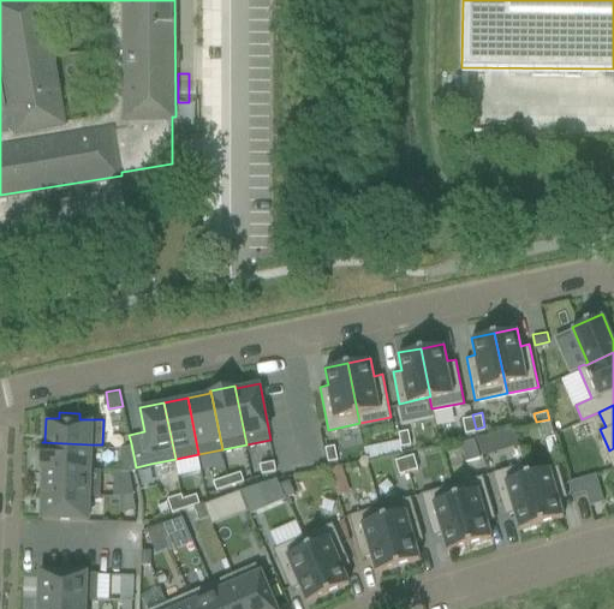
[(472,415),(463,417),(466,430),(476,429),(472,415)]
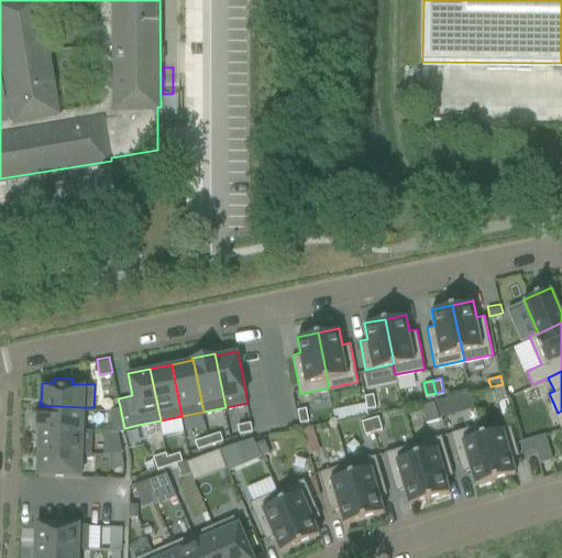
[(374,392),(365,394),(367,406),(376,405),(374,392)]
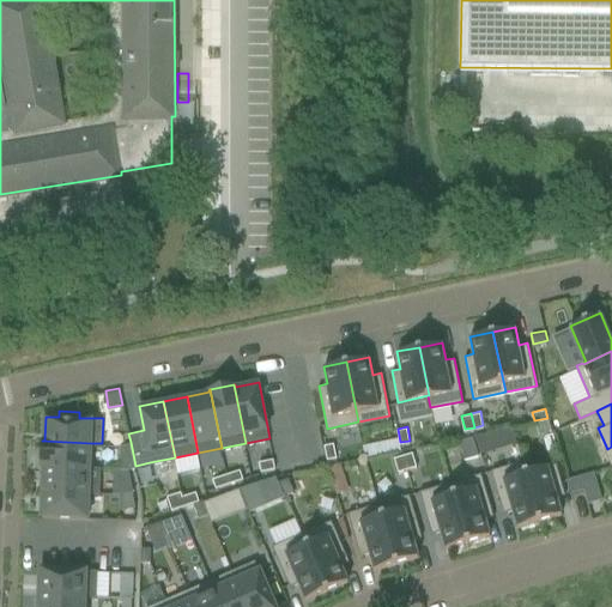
[(490,430),(476,432),(482,451),(495,447),(490,430)]
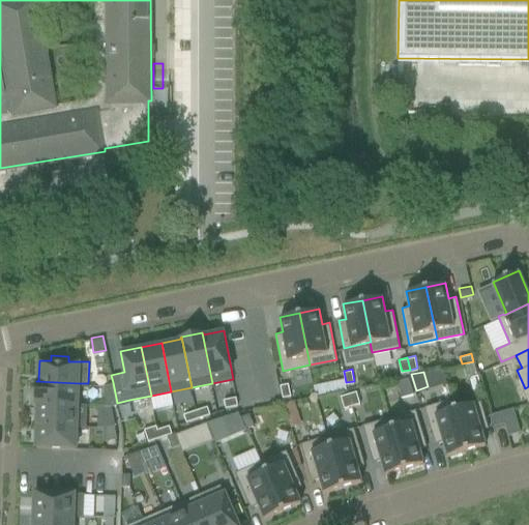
[(481,385),(478,373),(470,376),(473,387),(481,385)]
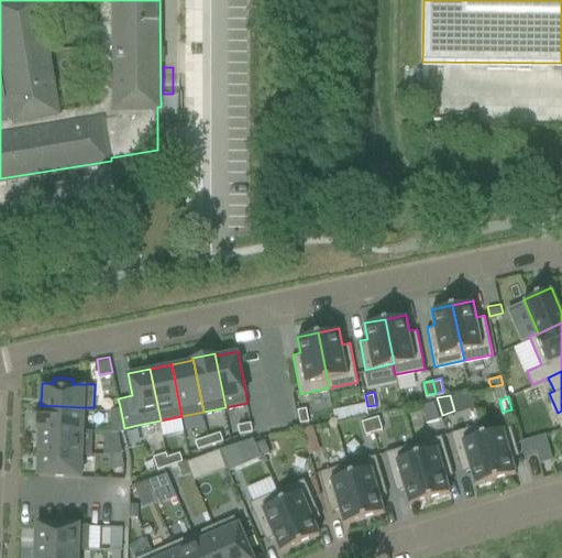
[(434,400),(422,403),(427,420),(439,416),(434,400)]
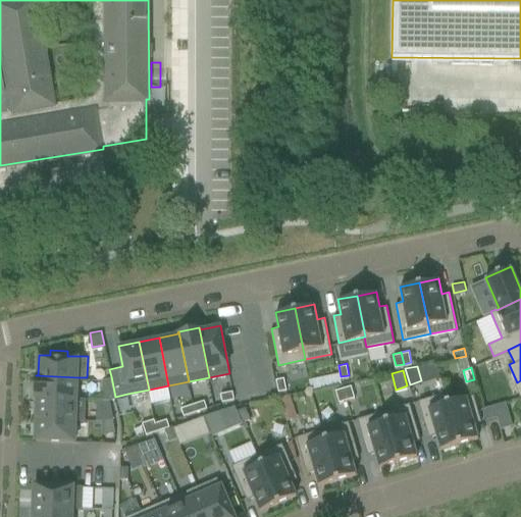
[(340,371),(326,374),(327,383),(342,381),(340,371)]
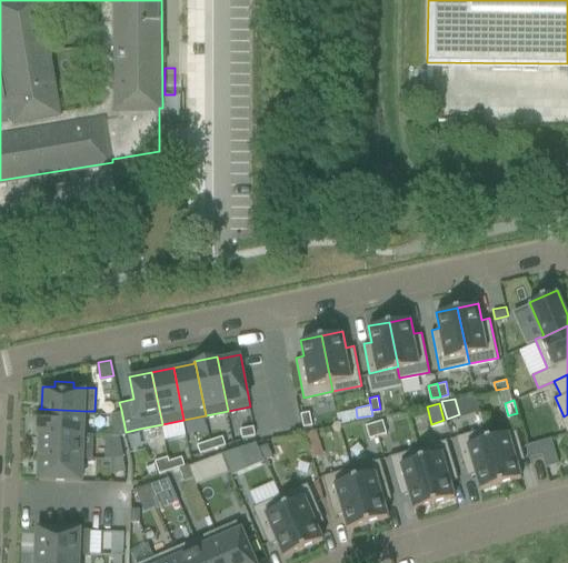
[(39,431),(95,433),(95,432),(83,432),(85,411),(39,409),(39,431)]
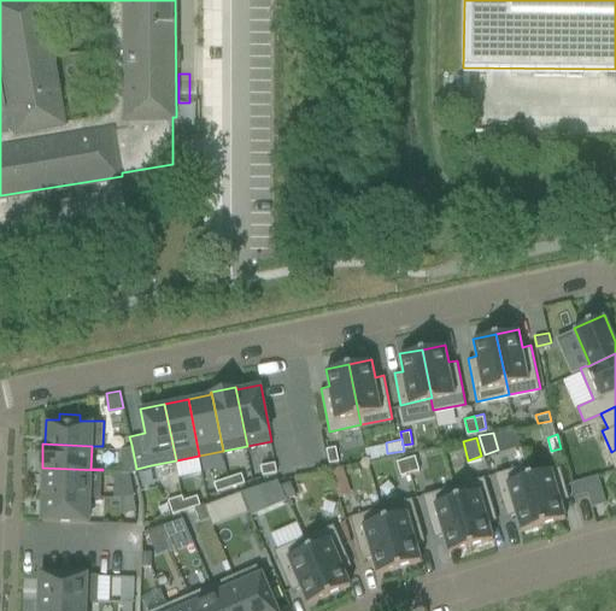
[(130,445),(118,447),(124,471),(136,469),(130,445)]
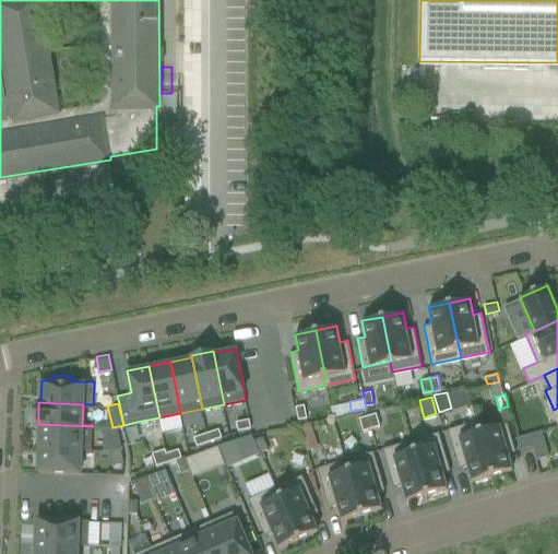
[(305,403),(296,404),(298,417),(307,415),(305,403)]
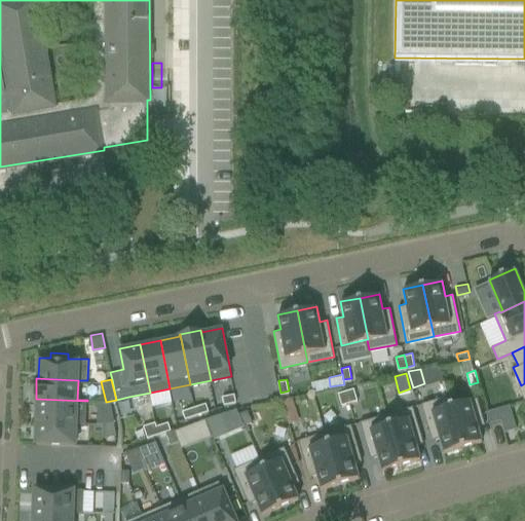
[(353,386),(346,389),(349,401),(358,399),(353,386)]
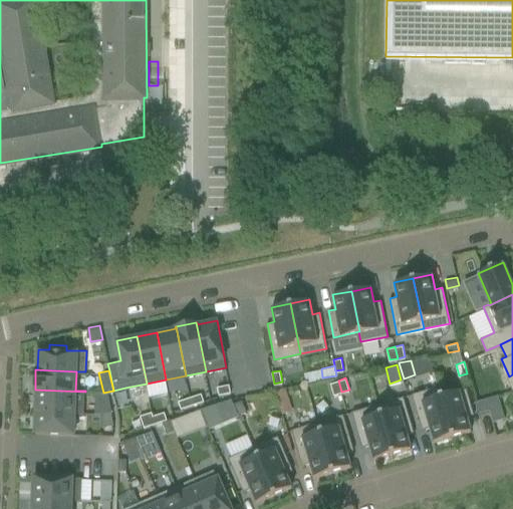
[(338,380),(330,383),(334,394),(341,392),(338,380)]
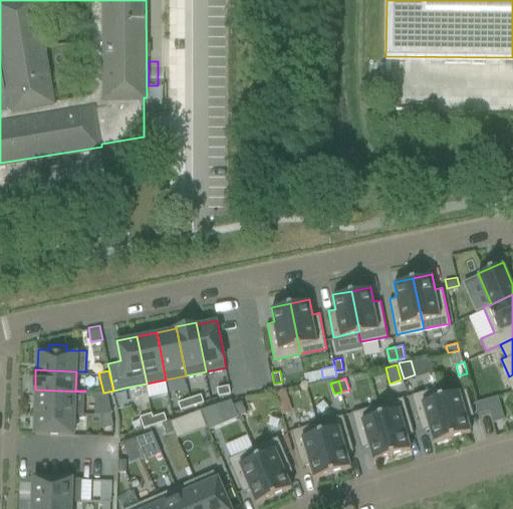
[(229,384),(217,386),(219,394),(231,392),(229,384)]
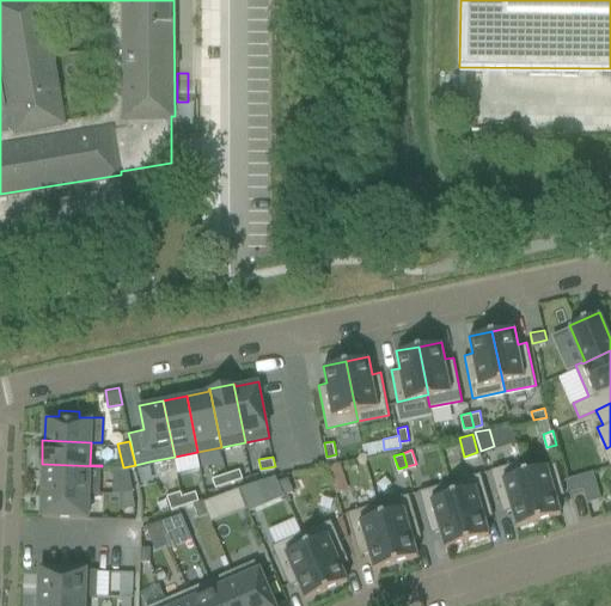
[(525,470),(521,459),(490,467),(503,510),(512,507),(517,525),(539,518),(525,470)]
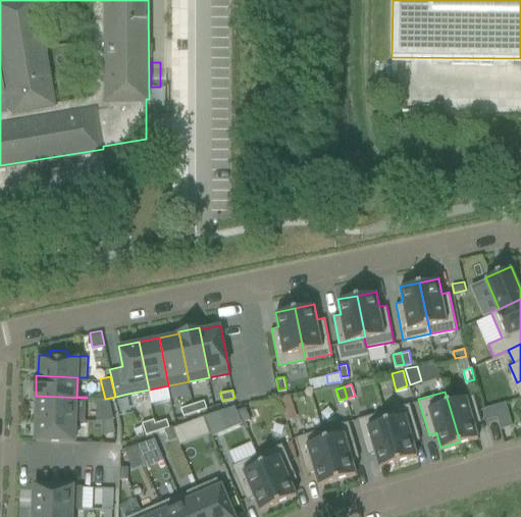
[(279,396),(282,404),(283,407),(284,410),(295,407),(294,404),(293,402),(290,393),(288,393),(279,396)]
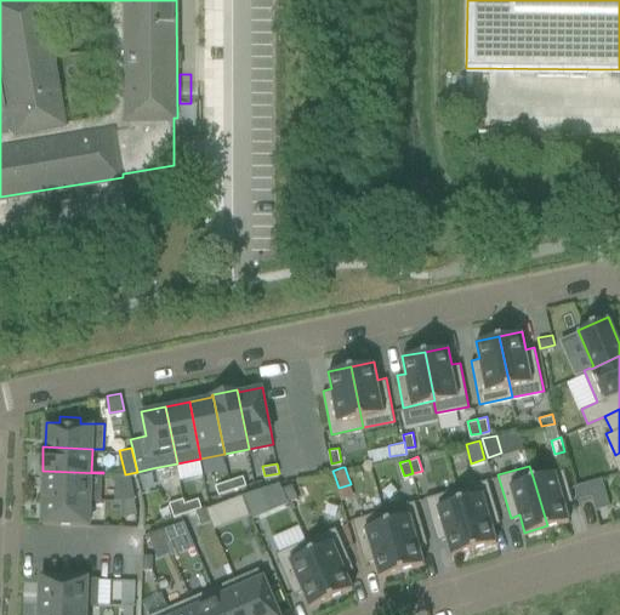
[(573,500),(564,468),(533,477),(547,525),(569,519),(564,502),(573,500)]
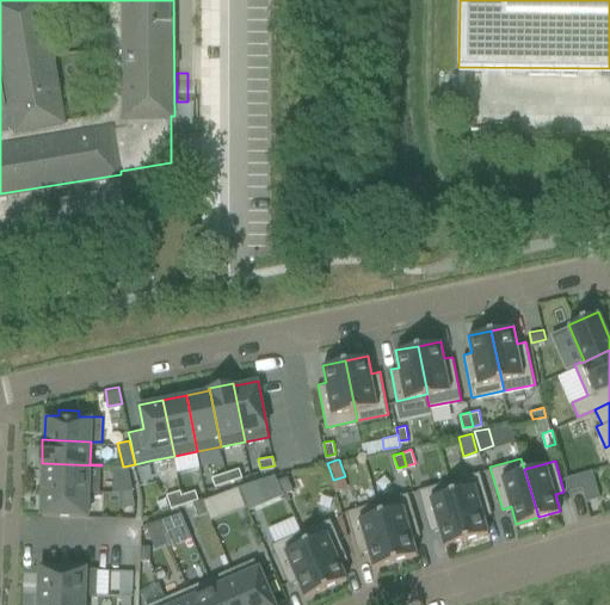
[(100,489),(102,465),(42,463),(42,464),(43,464),(43,488),(100,489)]
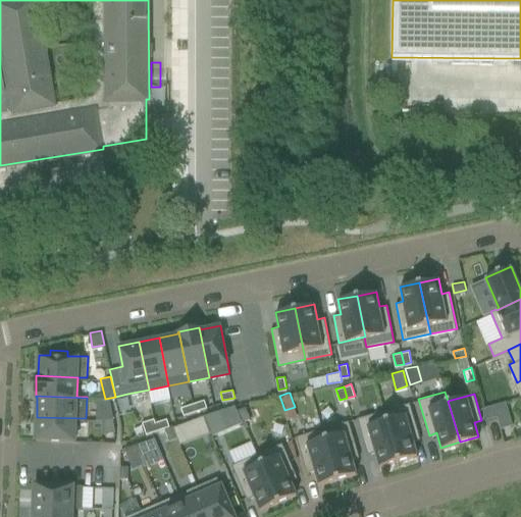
[(207,406),(205,399),(193,402),(196,410),(207,406)]
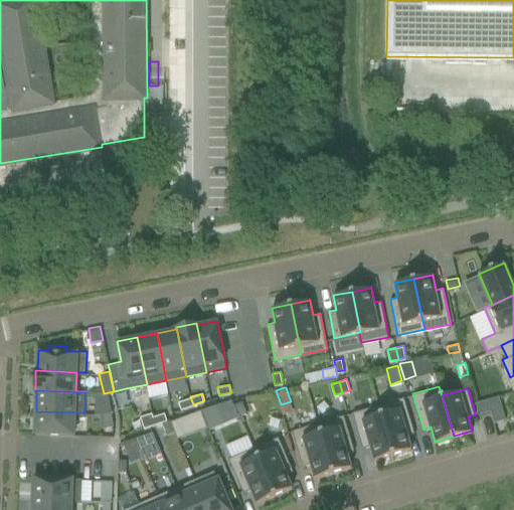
[(499,394),(476,401),(479,413),(491,409),(494,420),(506,417),(499,394)]
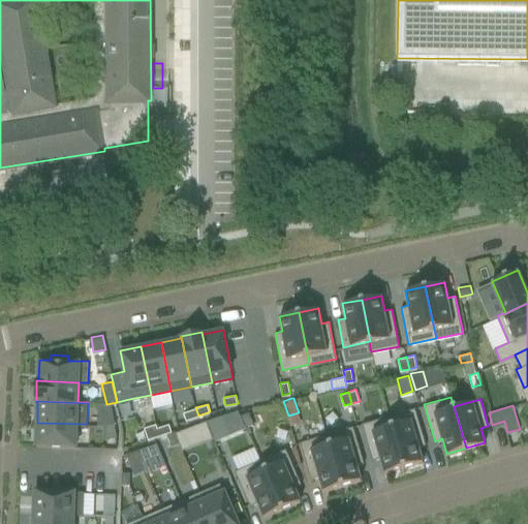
[(195,407),(184,411),(186,420),(198,415),(195,407)]
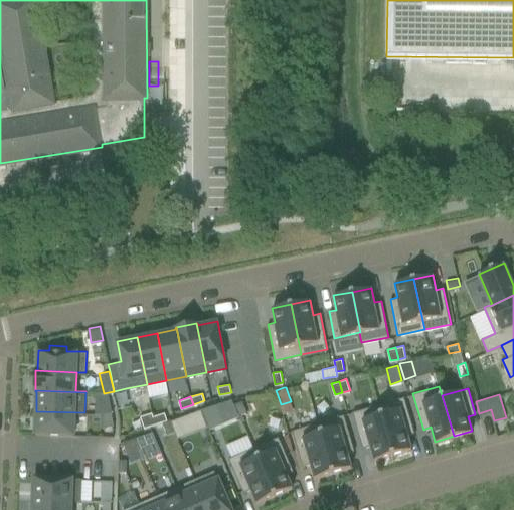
[(414,432),(404,396),(378,403),(393,454),(411,448),(407,434),(414,432)]
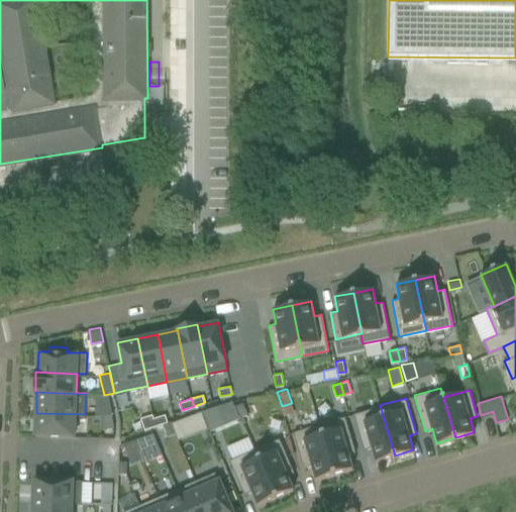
[(233,400),(202,410),(207,425),(208,427),(210,431),(240,417),(240,416),(235,405),(233,400)]
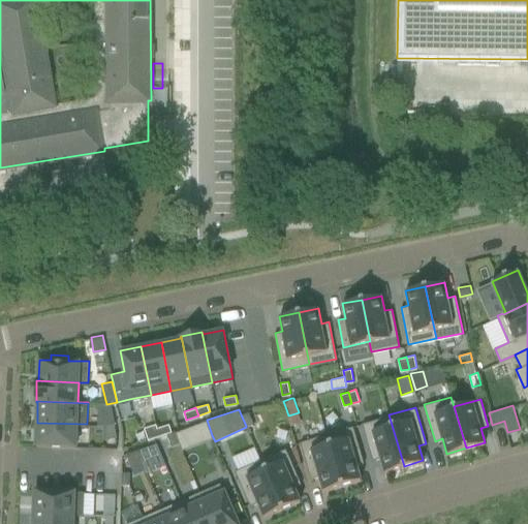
[(250,410),(241,414),(246,426),(254,423),(250,410)]
